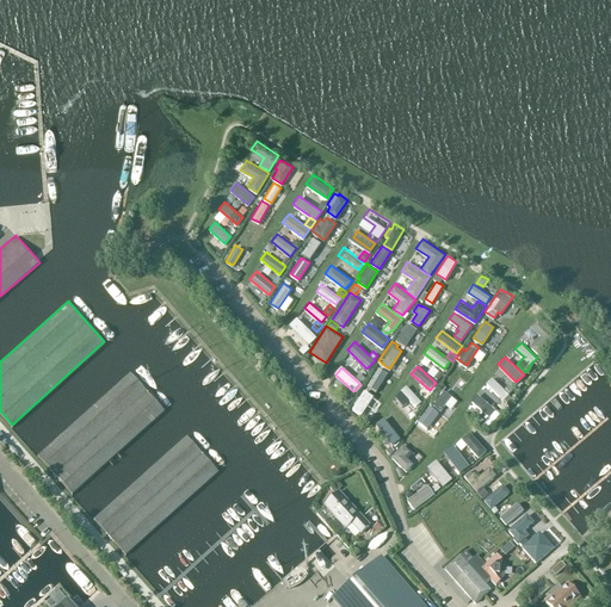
[(130,371),(59,435),(38,454),(72,493),(165,409),(130,371)]
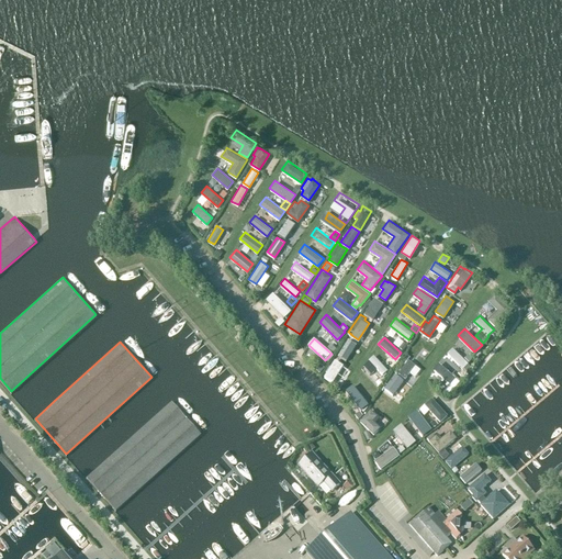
[(452,346),(447,351),(462,368),(469,362),(452,346)]
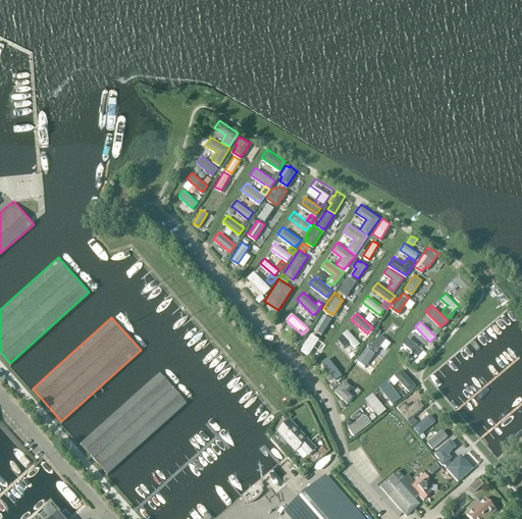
[(319,340),(321,340),(325,331),(314,326),(306,345),(315,350),(319,340)]
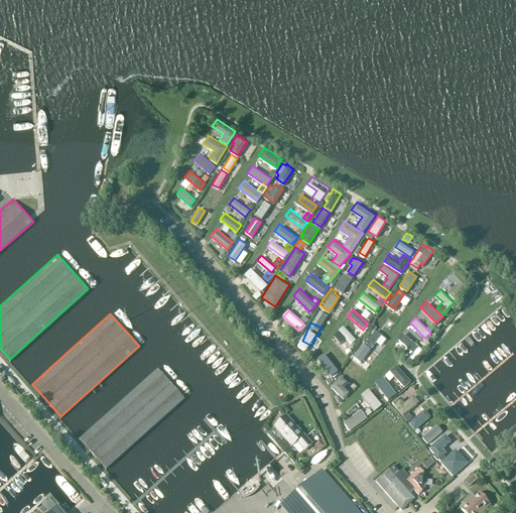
[(371,332),(377,326),(373,323),(368,330),(371,332)]
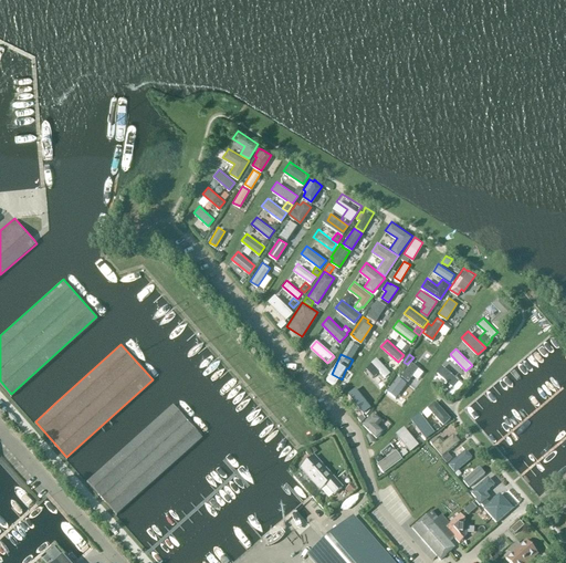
[(390,371),(376,355),(370,361),(371,361),(366,366),(373,375),(379,369),(385,376),(386,375),(387,376),(389,375),(388,373),(390,371)]
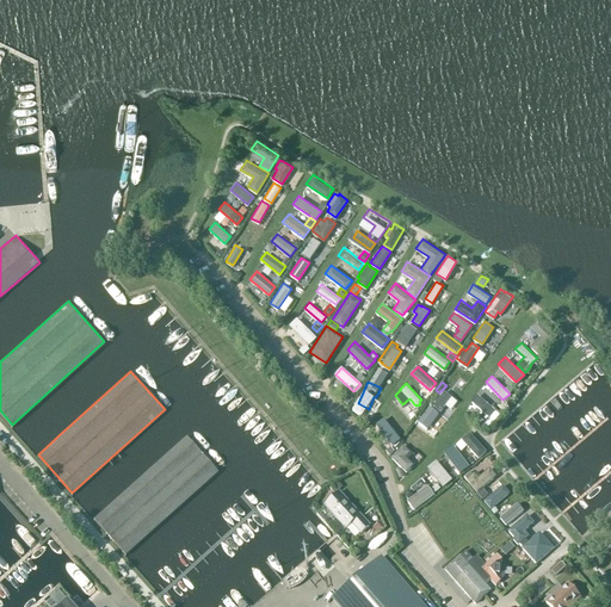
[(456,400),(444,389),(432,404),(440,409),(445,403),(450,407),(456,400)]
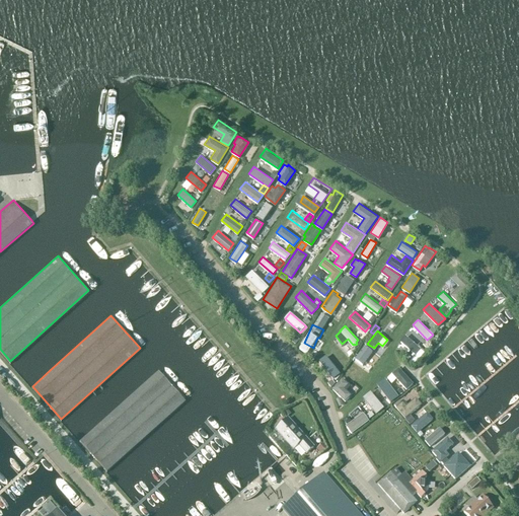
[(405,336),(400,342),(416,355),(410,362),(414,365),(425,353),(405,336)]
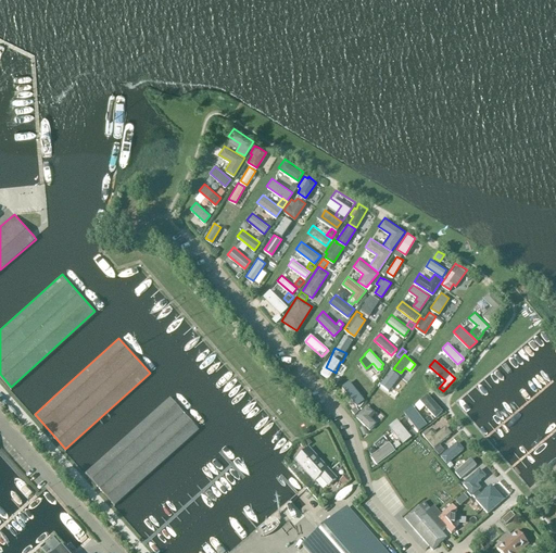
[(389,391),(400,377),(391,371),(380,385),(389,391)]
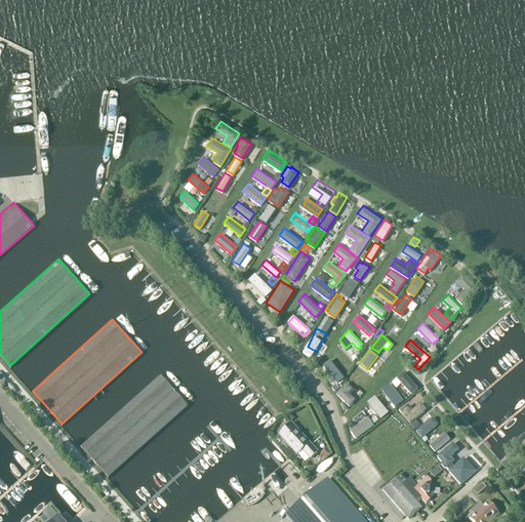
[(418,386),(403,369),(397,376),(411,392),(418,386)]
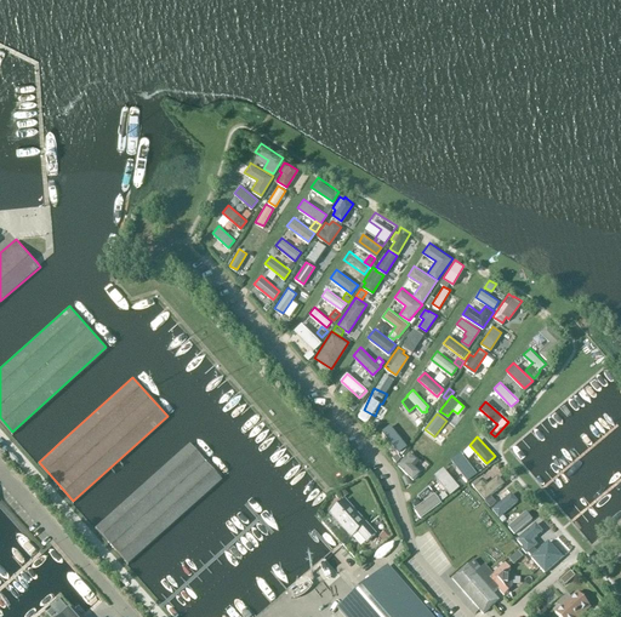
[(191,443),(189,443),(96,526),(127,561),(222,478),(191,443)]
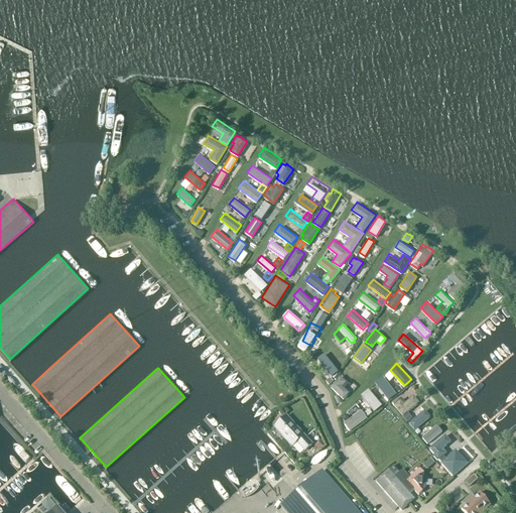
[(340,373),(330,384),(343,397),(350,390),(345,386),(349,381),(340,373)]
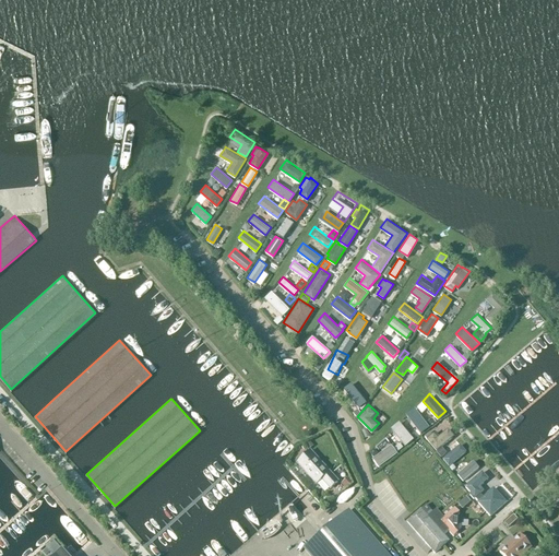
[(414,440),(400,423),(391,429),(405,448),(414,440)]
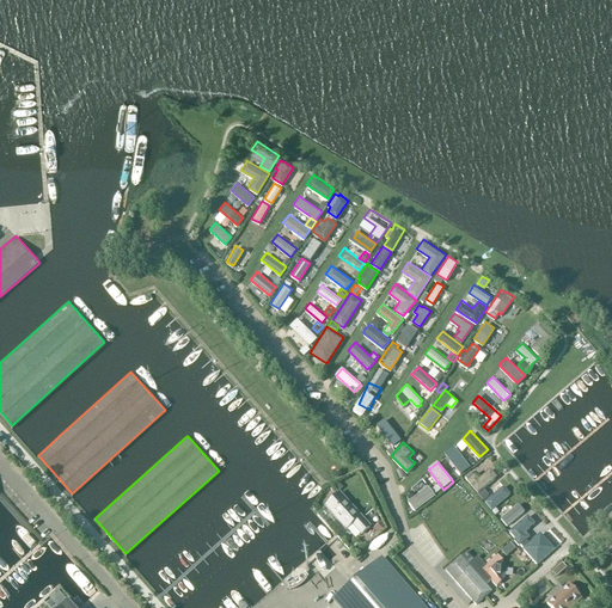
[(464,474),(478,490),(497,474),(490,466),(481,474),(477,470),(473,472),(471,468),(464,474)]
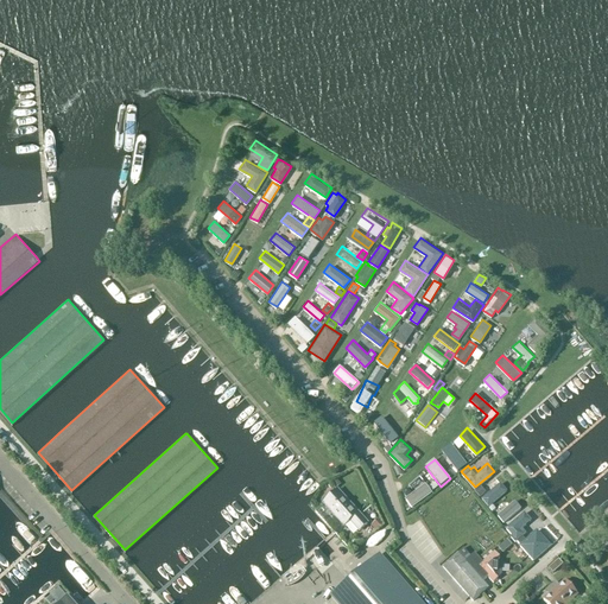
[(488,504),(507,488),(501,479),(481,496),(488,504)]
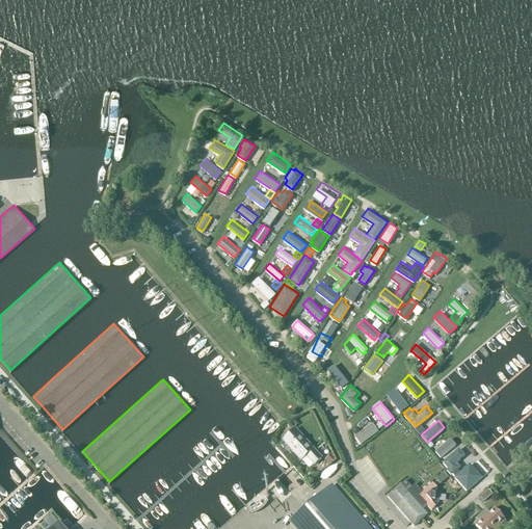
[(378,429),(372,421),(354,434),(360,443),(378,429)]
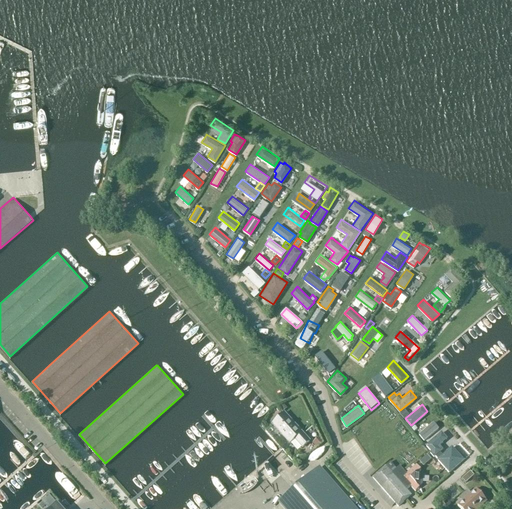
[(370,409),(366,405),(361,409),(364,413),(370,409)]
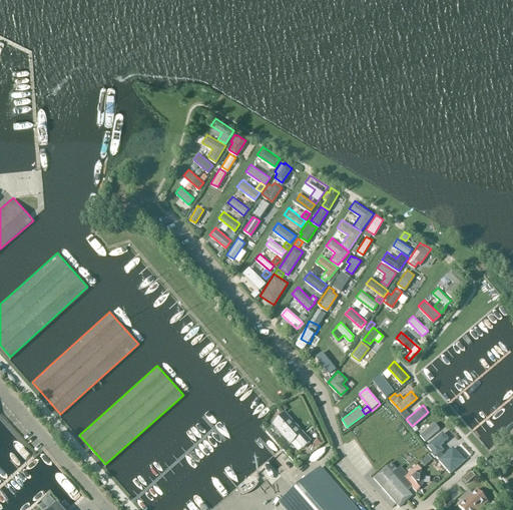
[(410,413),(406,408),(400,412),(404,417),(410,413)]
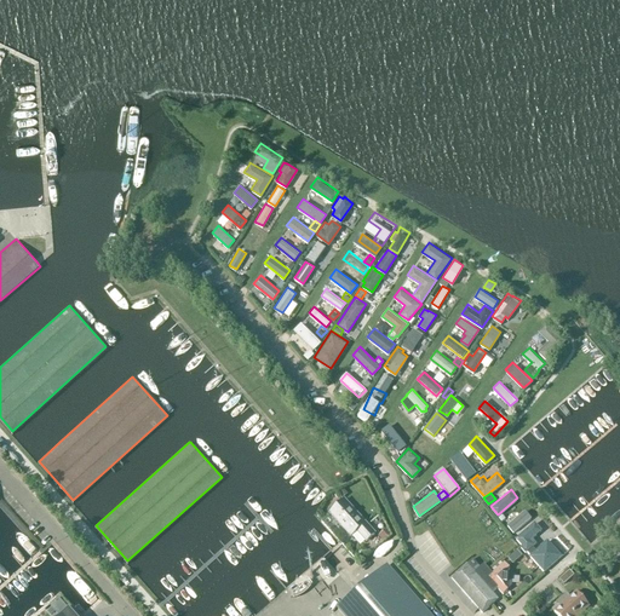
[(366,539),(374,531),(344,498),(329,510),(351,534),(357,529),(366,539)]
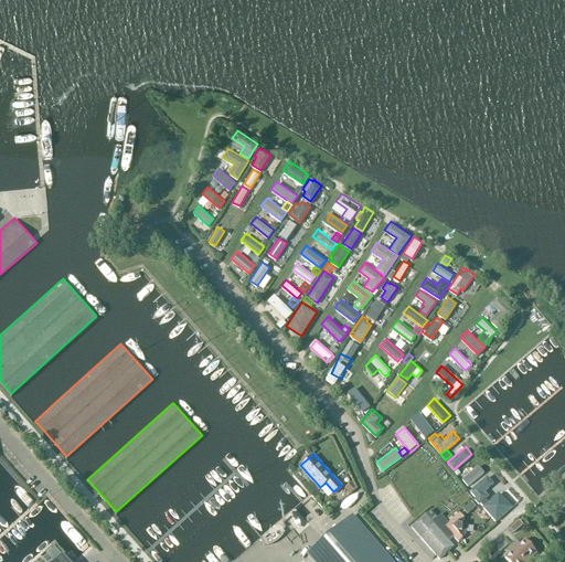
[(401,464),(408,473),(417,465),(409,457),(401,464)]
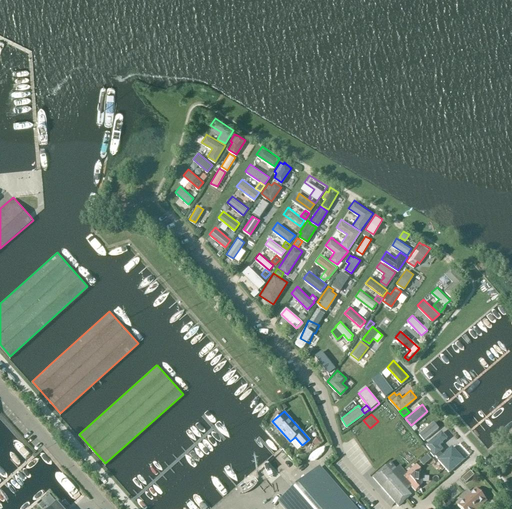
[(422,439),(437,427),(433,422),(418,434),(422,439)]
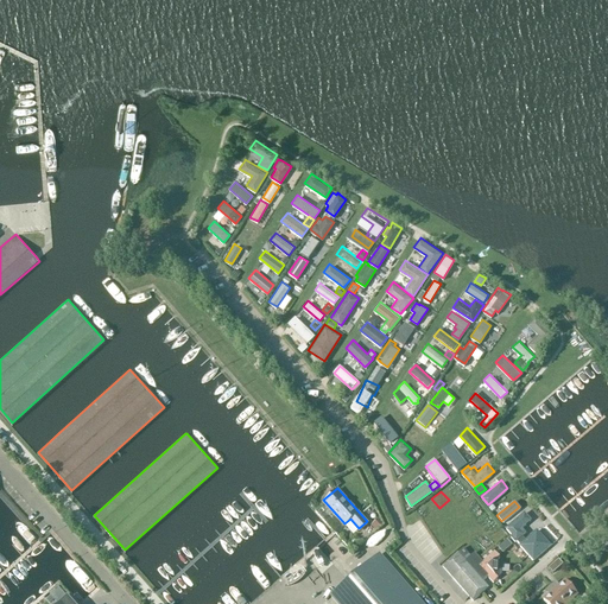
[(532,517),(525,509),(506,526),(512,533),(510,534),(515,540),(517,539),(520,542),(526,536),(524,533),(526,531),(523,526),(532,517)]
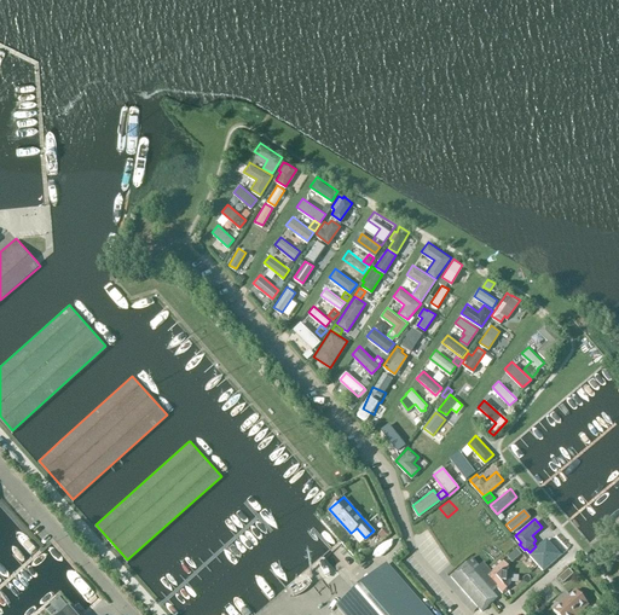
[(339,538),(345,555),(341,556),(343,564),(353,561),(351,555),(356,552),(348,534),(339,538)]
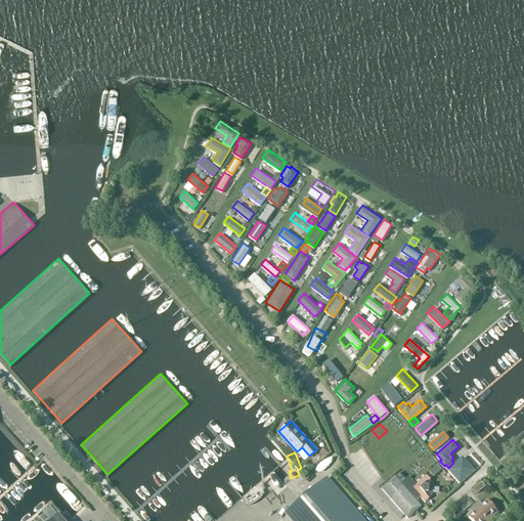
[(481,453),(476,458),(480,464),(486,460),(481,453)]
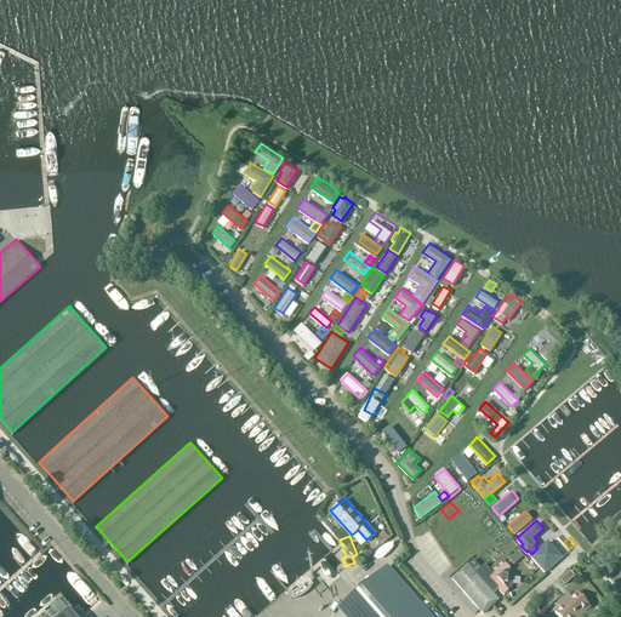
[(545,570),(563,554),(550,540),(531,554),(545,570)]
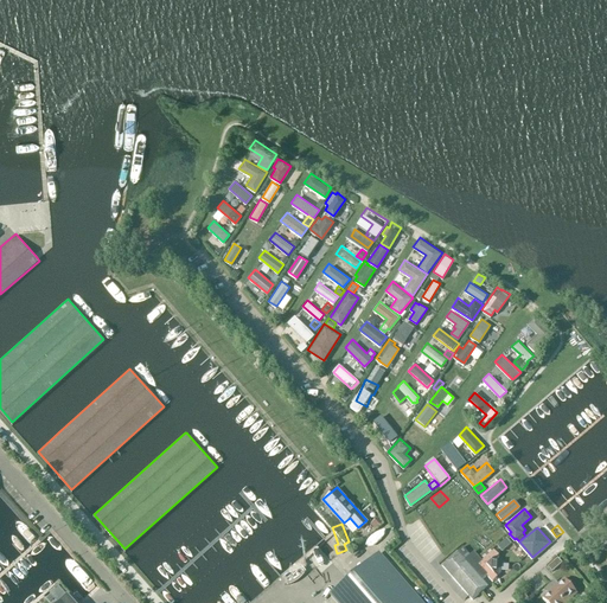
[(511,540),(506,536),(498,543),(503,549),(511,540)]
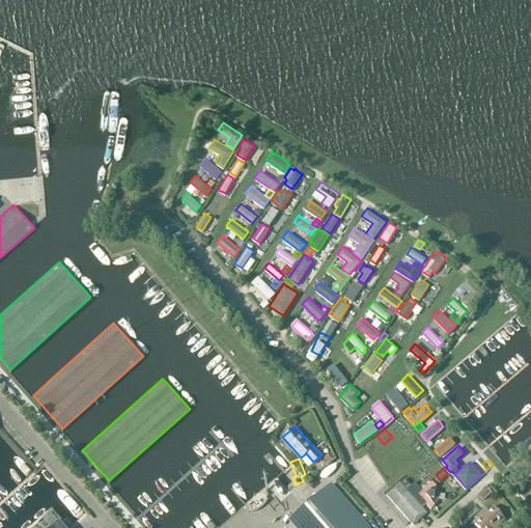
[(399,481),(386,493),(413,523),(426,511),(421,506),(425,502),(430,507),(435,504),(435,502),(438,499),(438,490),(436,487),(436,484),(431,480),(421,490),(414,481),(411,484),(404,477),(399,481)]
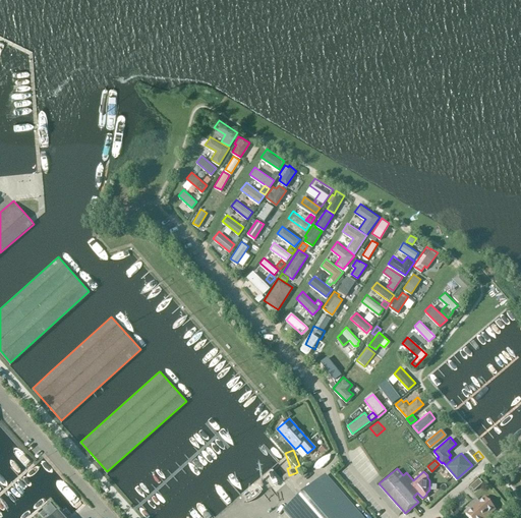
[(359,517),(323,475),(286,507),(294,517),(359,517)]
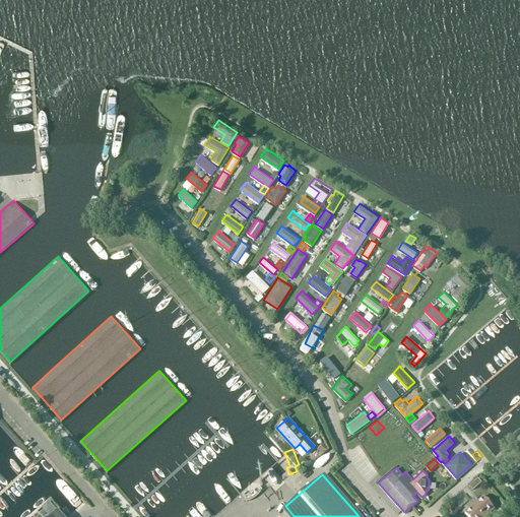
[(473,488),(480,481),(479,480),(477,477),(470,483),(472,487),(473,488)]
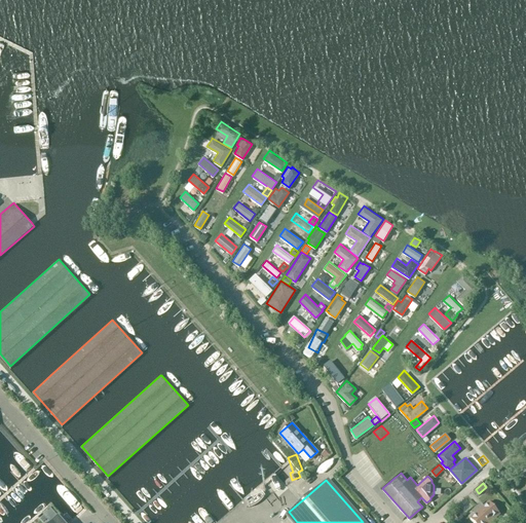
[(248,497),(238,506),(242,510),(251,501),(248,497)]
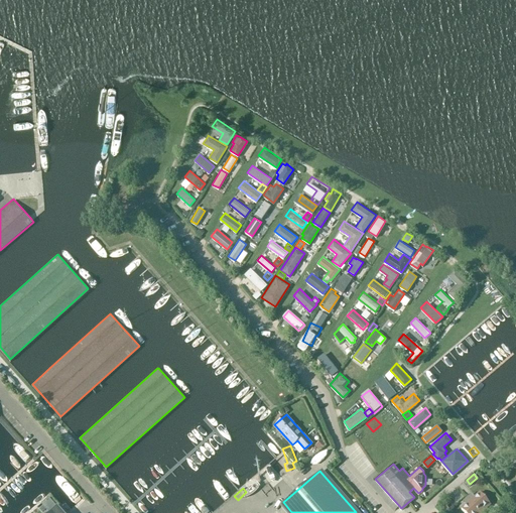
[(470,493),(467,495),(482,512),(487,508),(486,507),(490,503),(480,491),(473,496),(470,493)]
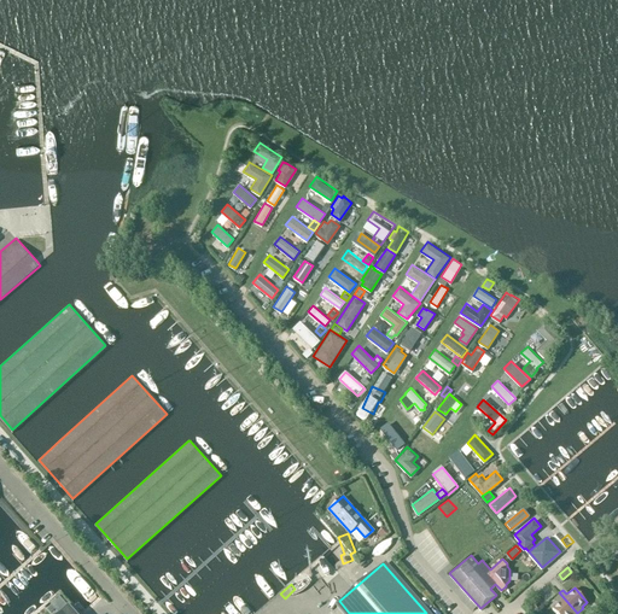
[(576,613),(577,613),(559,592),(555,596),(560,600),(552,607),(558,613),(576,613)]
